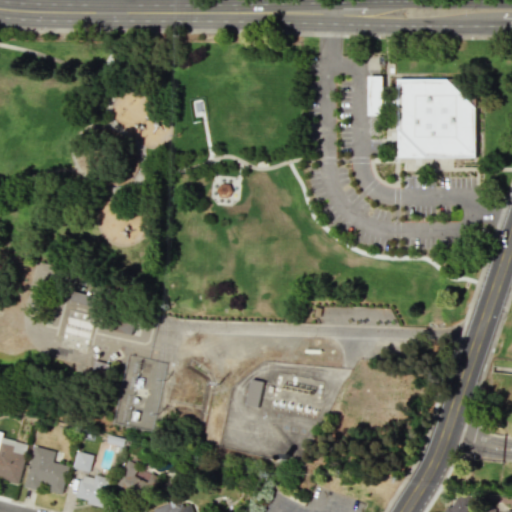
[(368,115),(383,115),(384,76),(369,76),(368,115)]
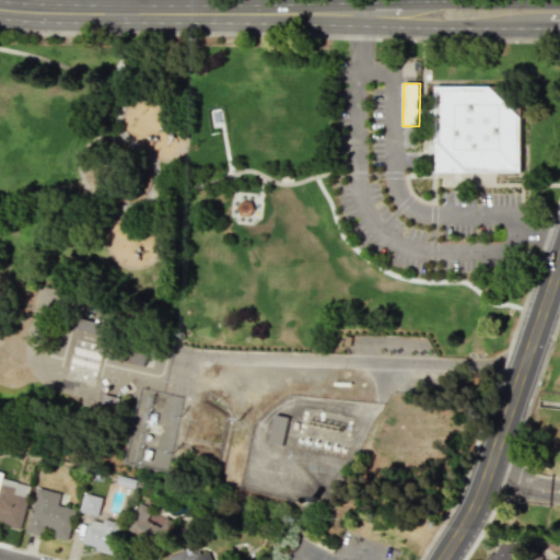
[(464,172),(520,172),(520,119),(490,85),(436,86),(438,143),(464,172)]
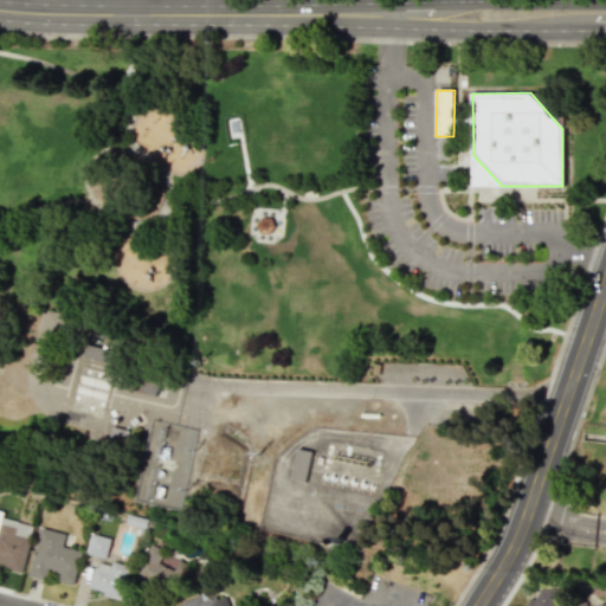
[(0,566),(23,572),(30,539),(14,535),(15,528),(0,523),(0,522),(2,513),(0,511),(0,566)]
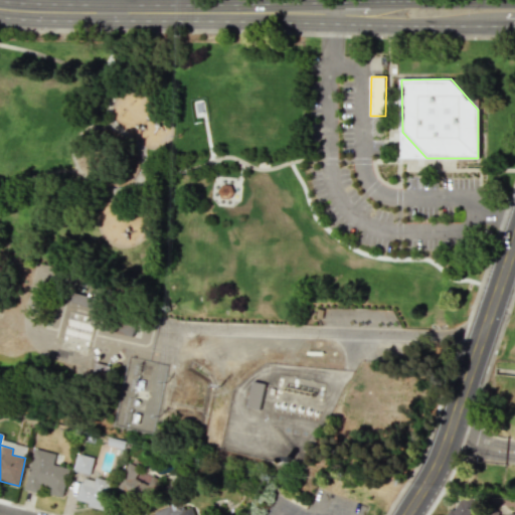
[(23,490),(37,493),(38,487),(49,490),(48,493),(62,497),(68,468),(52,465),(55,454),(33,449),(23,490)]
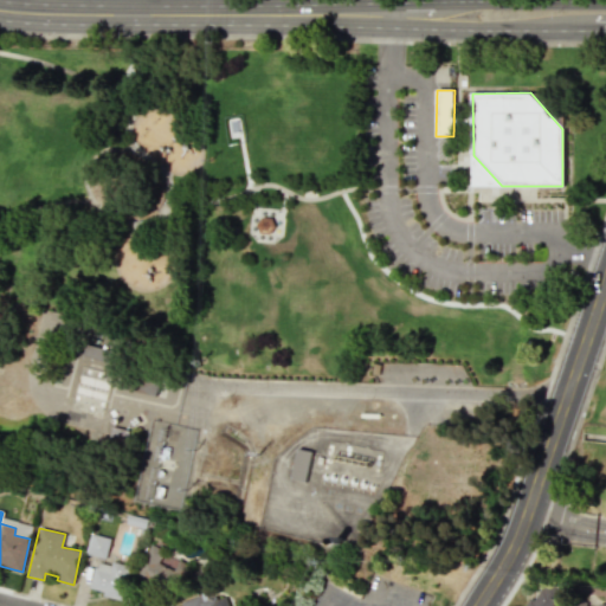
[(110,540),(91,534),(85,553),(104,559),(110,540)]
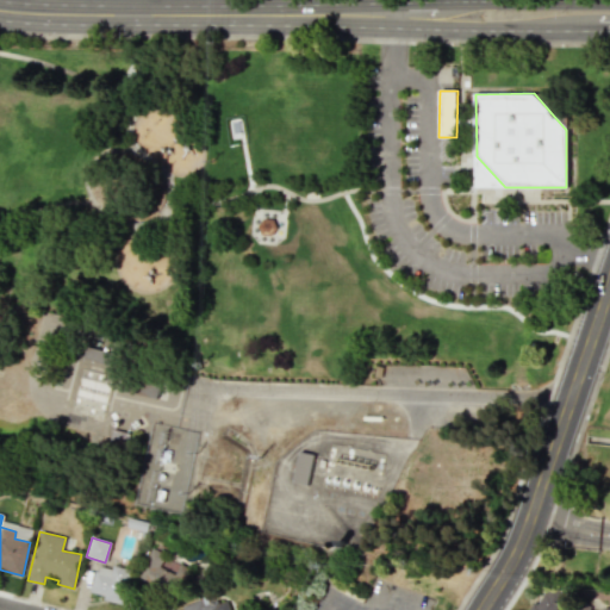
[(175,562),(176,556),(148,548),(137,584),(181,596),(186,578),(192,580),(194,568),(175,562)]
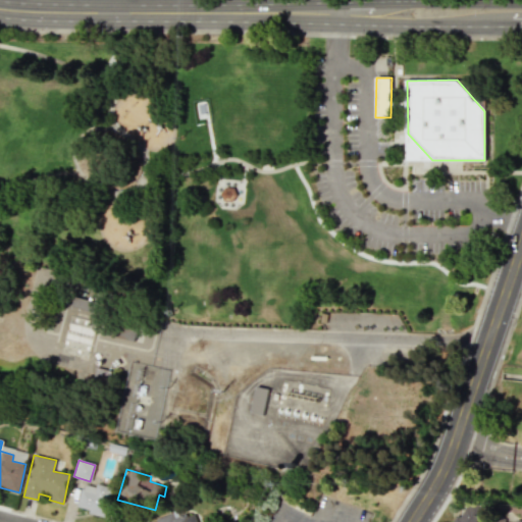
[(76,508),(105,515),(112,487),(95,483),(95,486),(83,483),(76,508)]
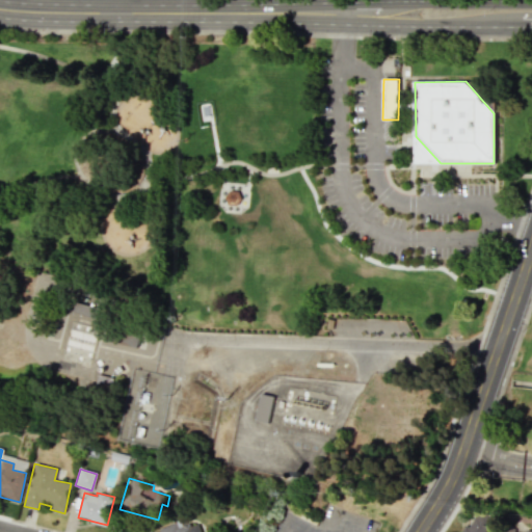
[(159,531),(200,531),(196,522),(181,528),(179,521),(158,529),(159,531)]
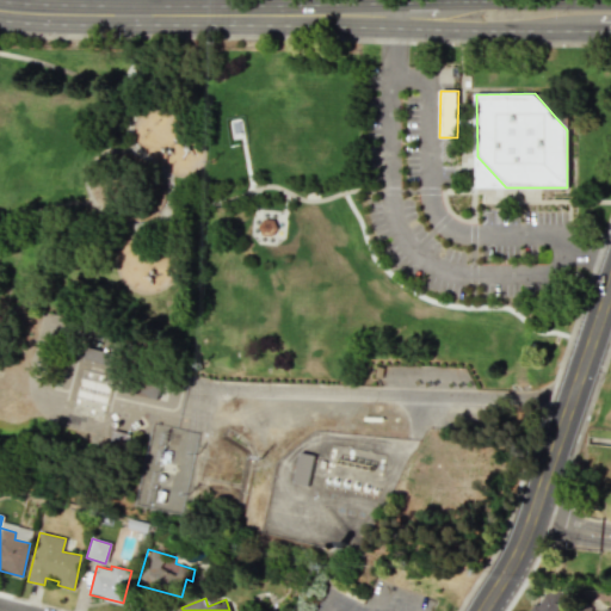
[(528,610),(557,610),(535,599),(528,610)]
